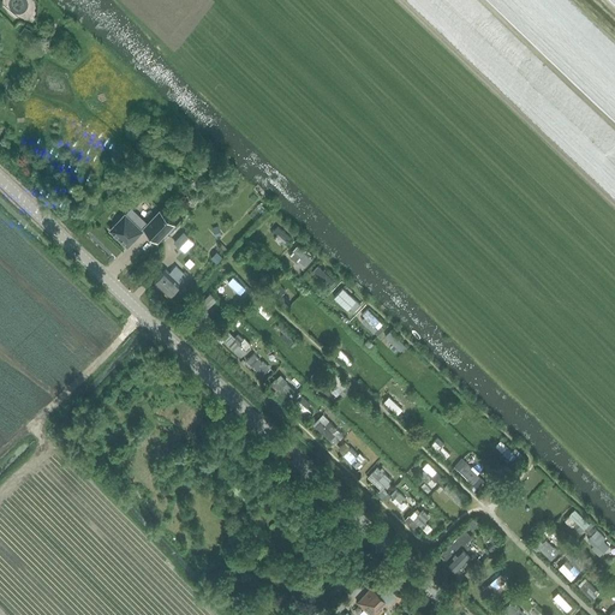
[(137,226),(125,214),(111,230),(127,246),(143,231),(144,228),(157,242),(174,225),(160,212),(148,225),(143,220),(137,226)]
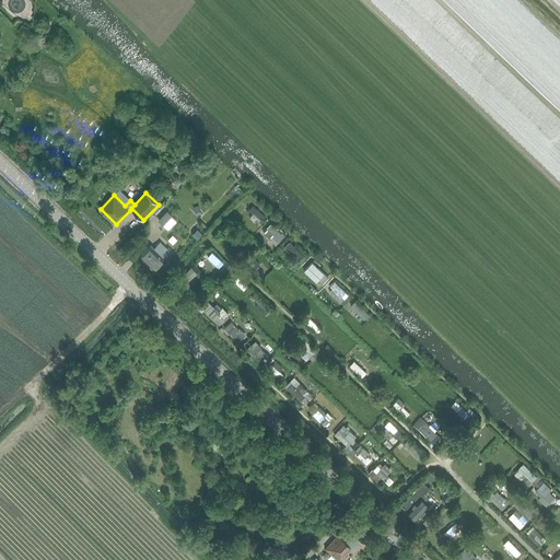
[(238,208),(258,225),(265,217),(246,199),(238,208)]
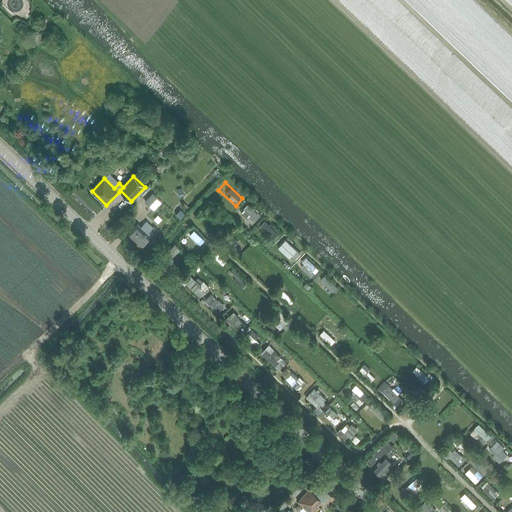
[(152,194),(144,202),(153,211),(161,202),(152,194)]
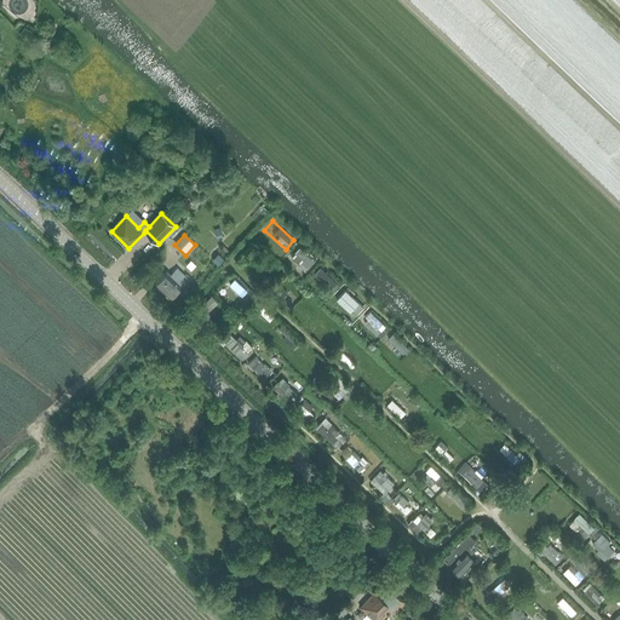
[(300,246),(290,256),(303,271),(314,262),(300,246)]
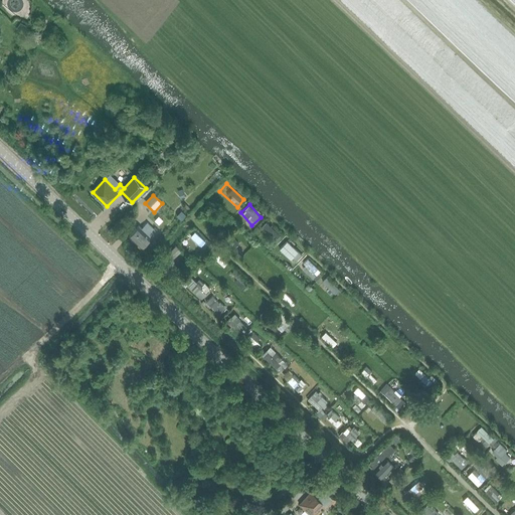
[(273,242),(281,235),(267,221),(260,228),(273,242)]
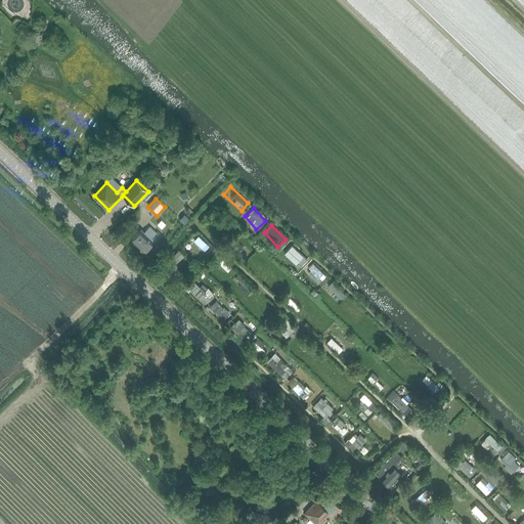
[(144,253),(160,236),(153,229),(153,230),(149,227),(144,232),(141,230),(131,241),(144,253)]
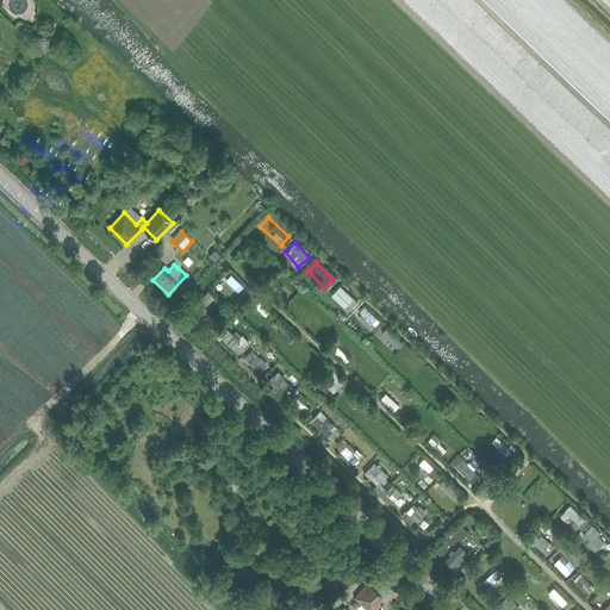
[(223,280),(236,292),(242,285),(229,273),(223,280)]
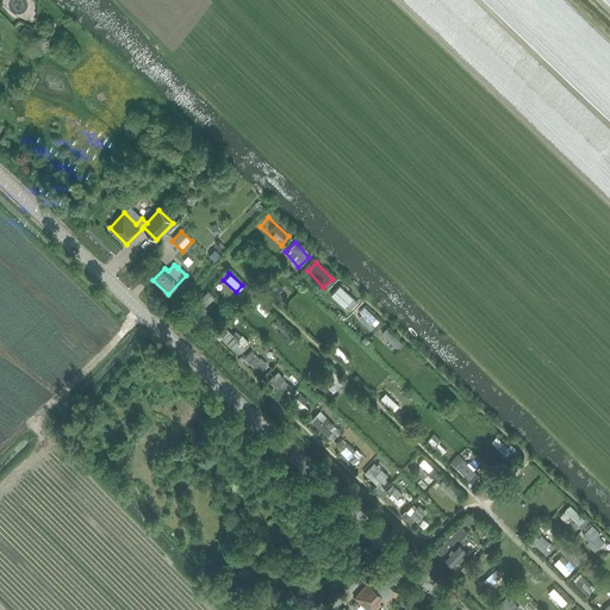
[(267,285),(278,306),(287,300),(277,280),(267,285)]
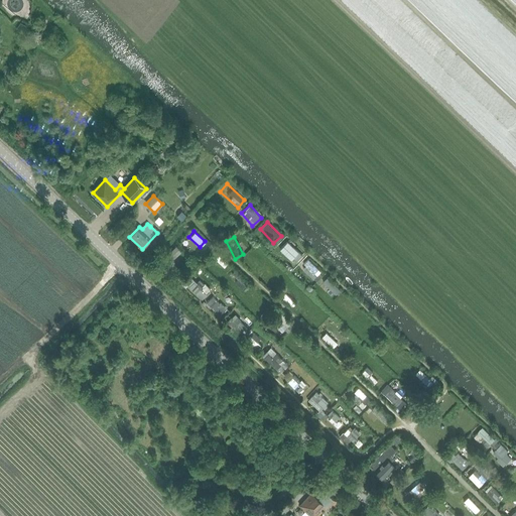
[(277,249),(289,261),(298,252),(286,240),(277,249)]
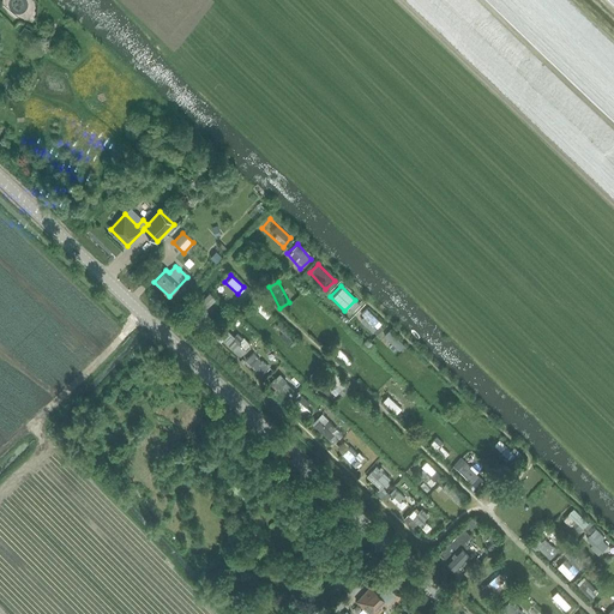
[(257,299),(250,305),(264,320),(271,313),(257,299)]
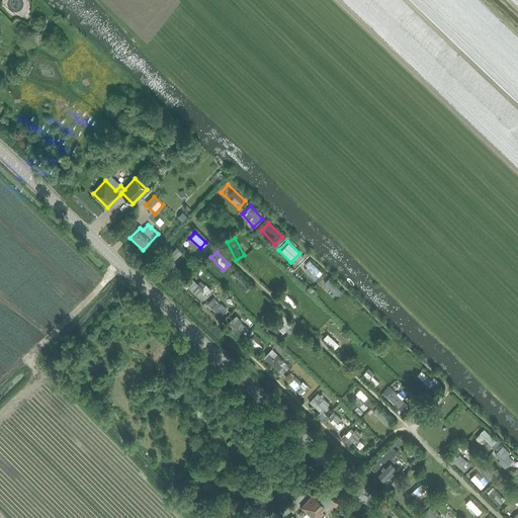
[(246,256),(241,261),(251,272),(256,267),(246,256)]
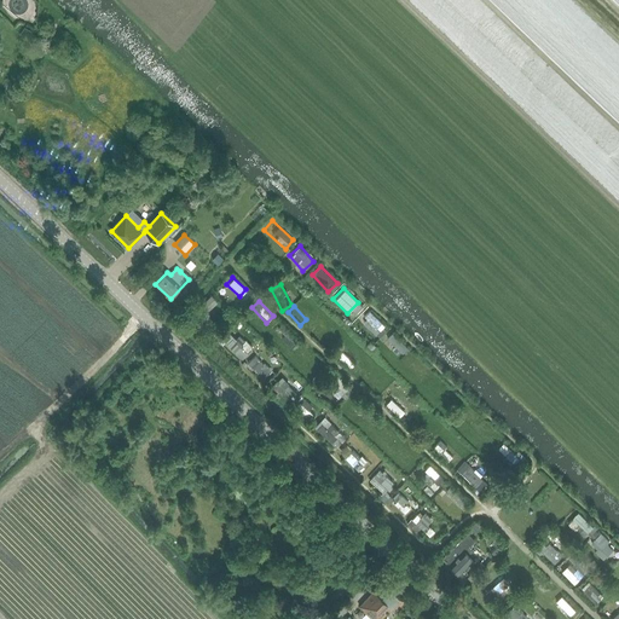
[(377,337),(386,328),(368,310),(362,316),(371,325),(369,328),(377,337)]
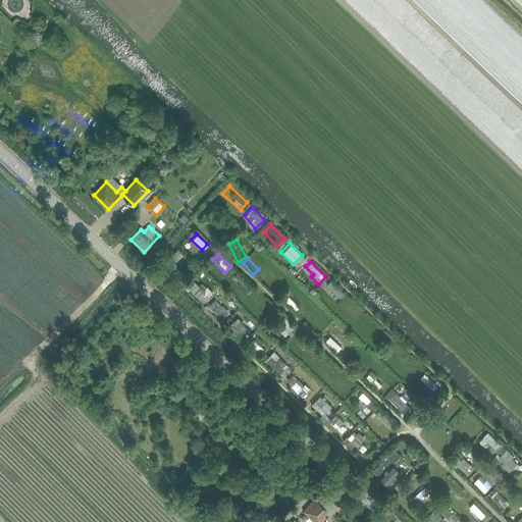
[(244,291),(250,286),(240,270),(232,274),(244,291)]
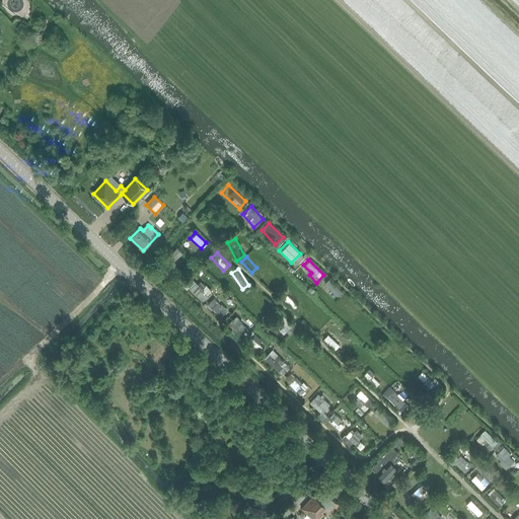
[(326,279),(322,285),(337,295),(341,288),(326,279)]
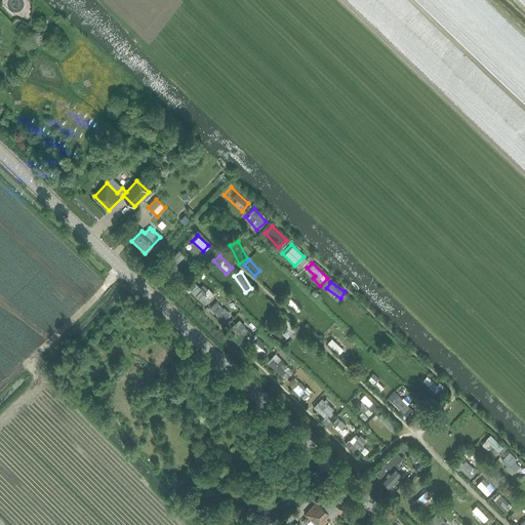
[(207,288),(204,291),(197,285),(191,292),(204,304),(213,293),(207,288)]
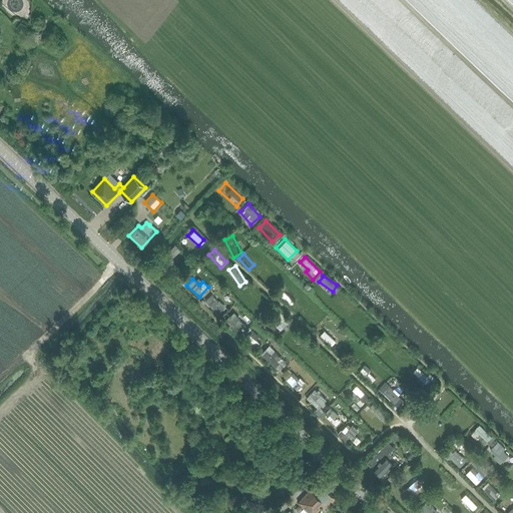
[(289,307),(295,302),(283,291),(278,296),(289,307)]
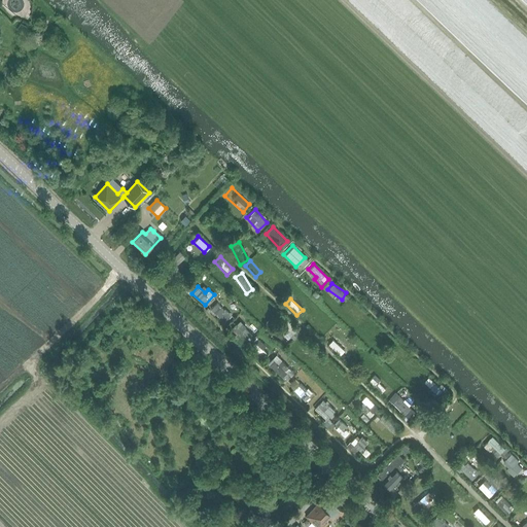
[(357,323),(365,315),(351,300),(344,306),(350,312),(348,314),(357,323)]
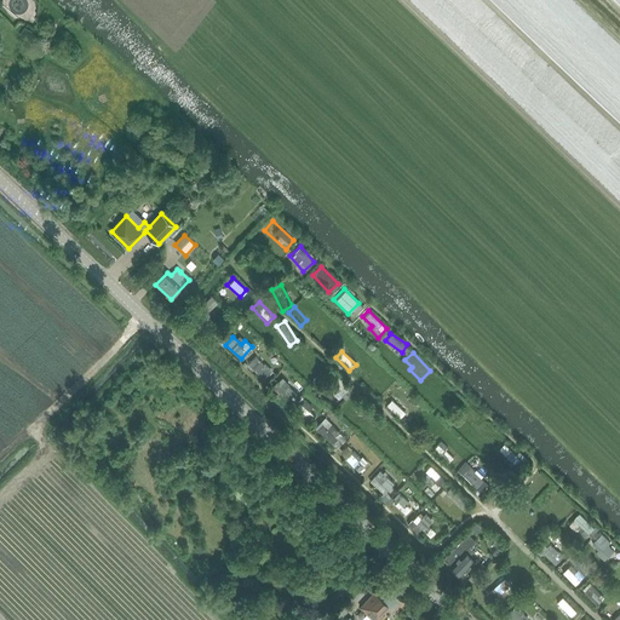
[(390,399),(384,406),(399,418),(405,412),(390,399)]
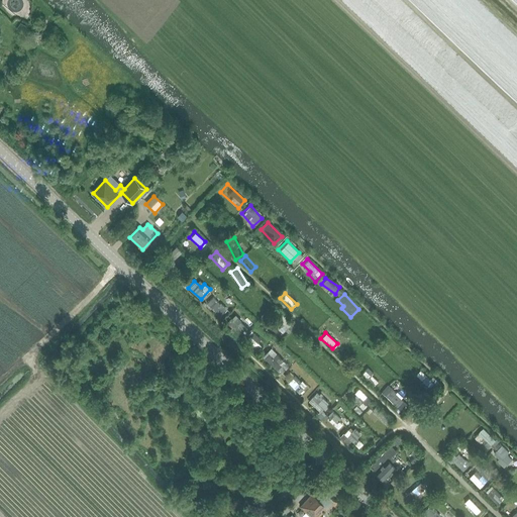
[(250,335),(244,340),(255,351),(262,346),(250,335)]
